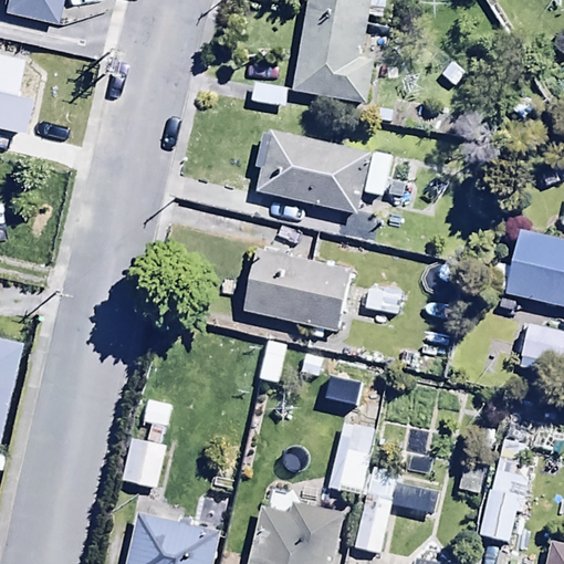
[(1,0),(0,6),(0,9),(54,22),(60,0),(1,0)]
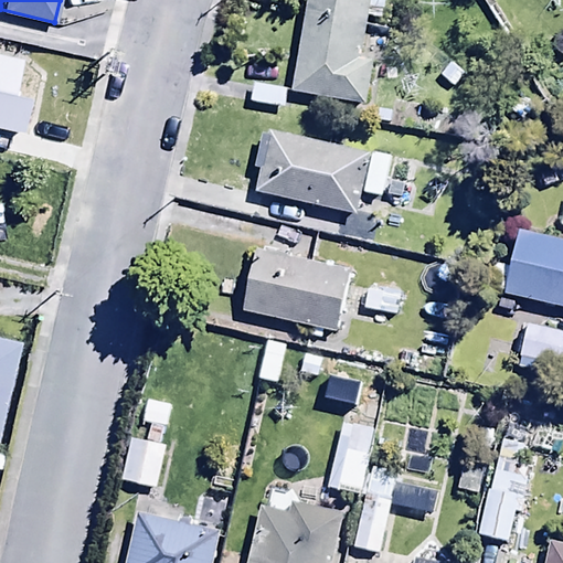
[(307,0),(291,89),(368,103),(375,55),(358,52),(367,0),(307,0)]
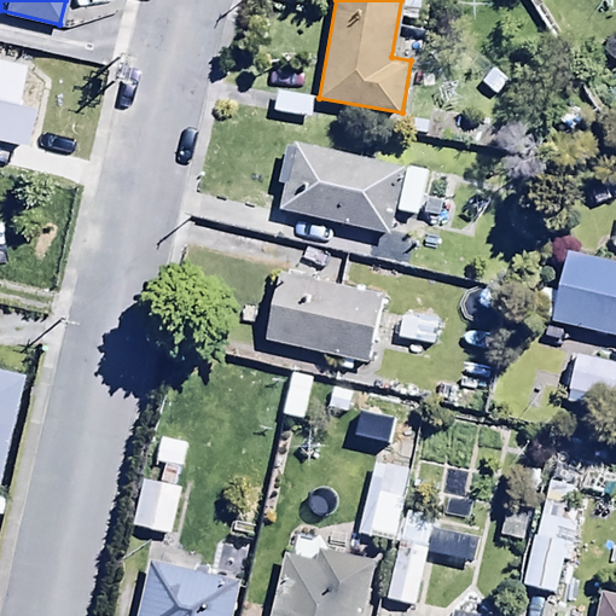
[(50,81),(25,58),(0,52),(0,134),(24,140),(30,114),(41,116),(50,81)]
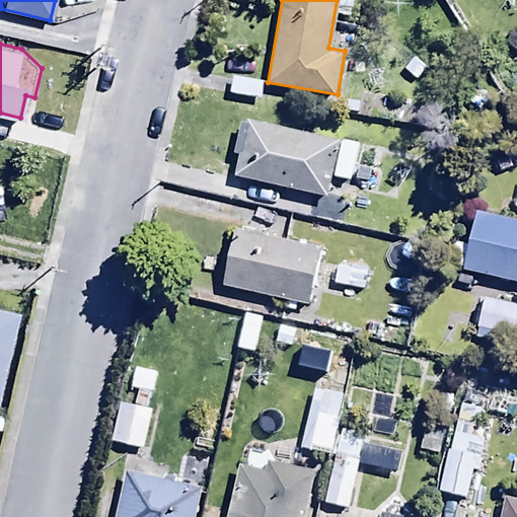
[(232,74),(229,91),(261,96),(264,79),(232,74)]
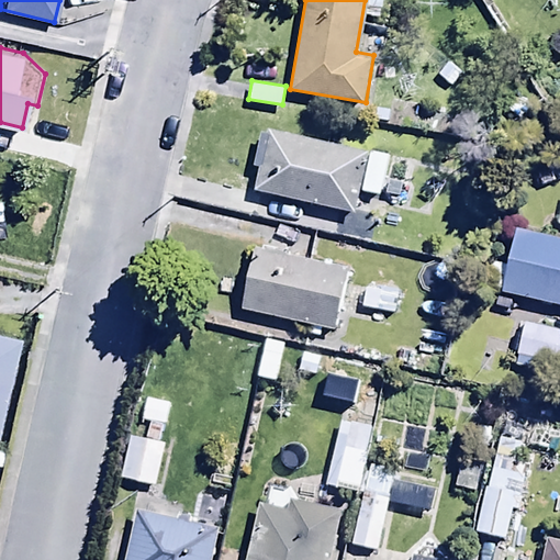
[(269,129),(268,132),(259,130),(252,164),(261,166),(256,190),(351,211),(365,149),(269,129)]
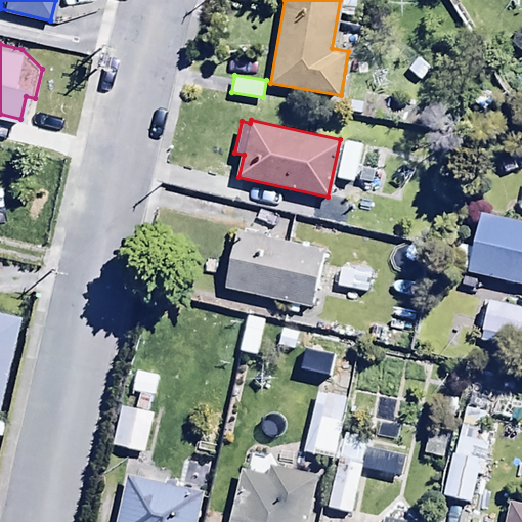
[(455,265),(469,267),(468,271),(521,281),(521,219),(480,211),(473,244),(461,242),(455,265)]
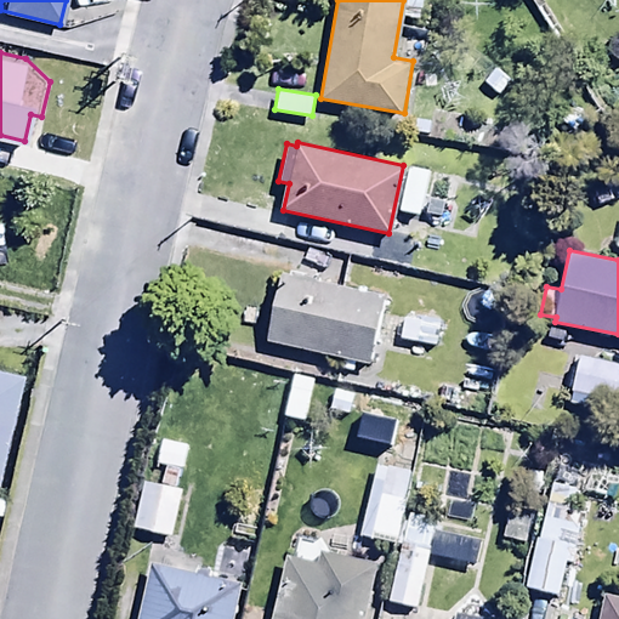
[(290,267),(289,274),(282,273),(266,340),(370,364),(386,296),(312,279),(314,272),(290,267)]
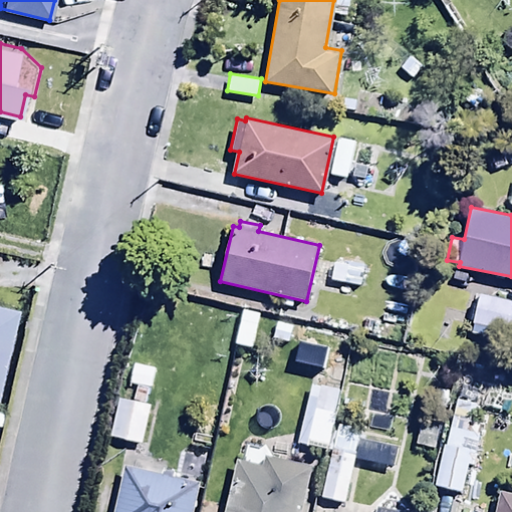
[(333,261),(329,280),(360,286),(364,268),(333,261)]
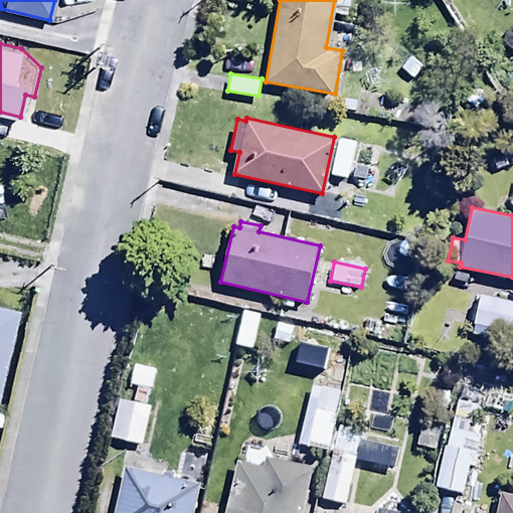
[(512,300),(478,293),(472,326),(512,334),(512,300)]
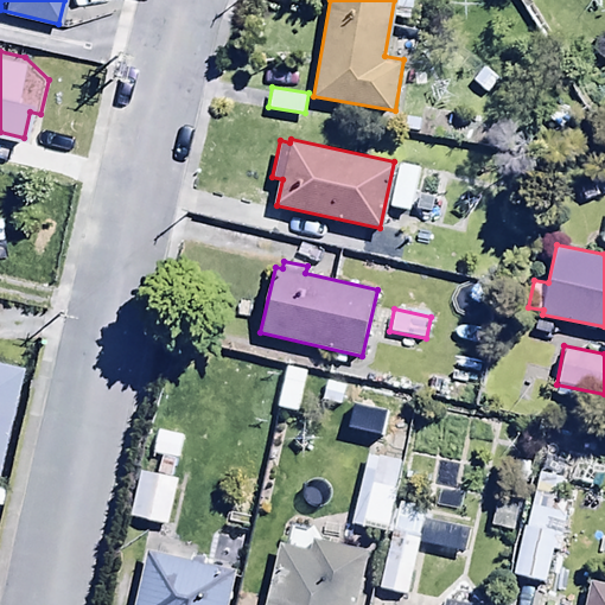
[(0,360),(0,456),(20,364),(0,360)]
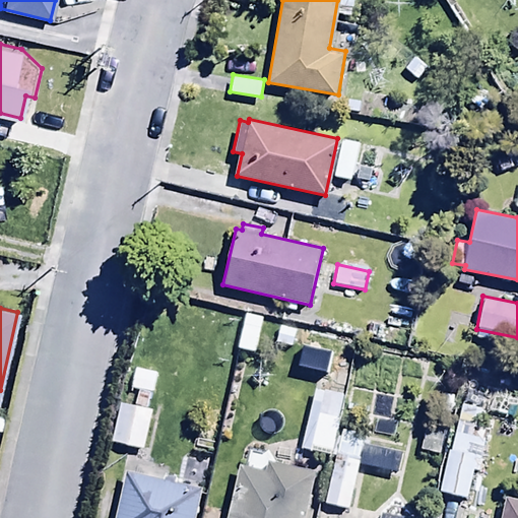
[(131,367),(126,386),(155,393),(159,374),(131,367)]
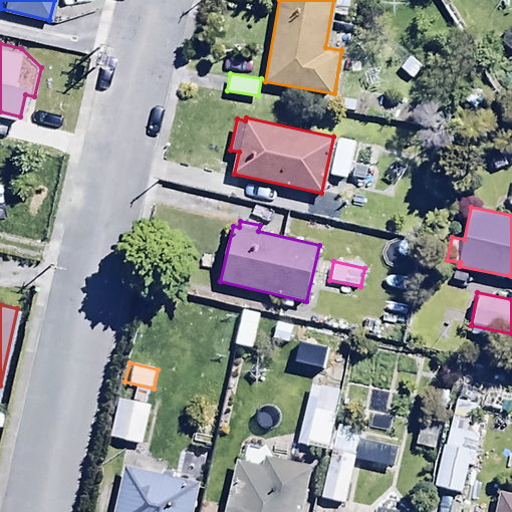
[(346,369),(317,362),(299,444),(328,450),(346,369)]
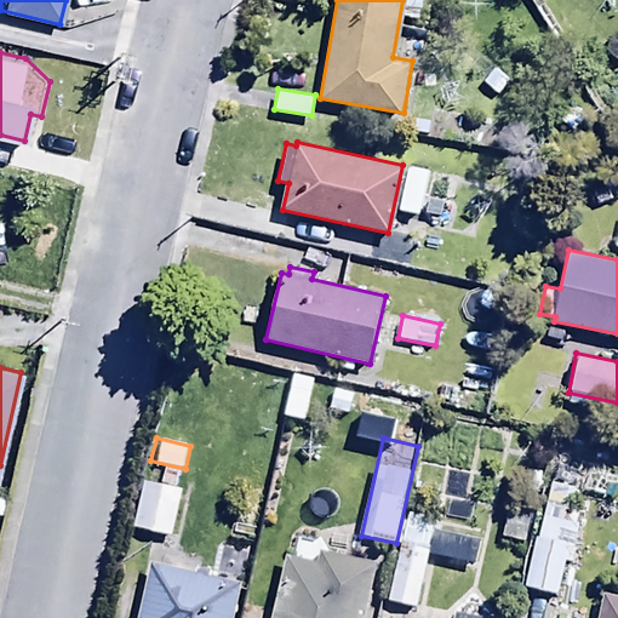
[(558,594),(570,548),(574,549),(585,507),(571,503),(579,468),(588,470),(591,458),(559,451),(525,587),(558,594)]
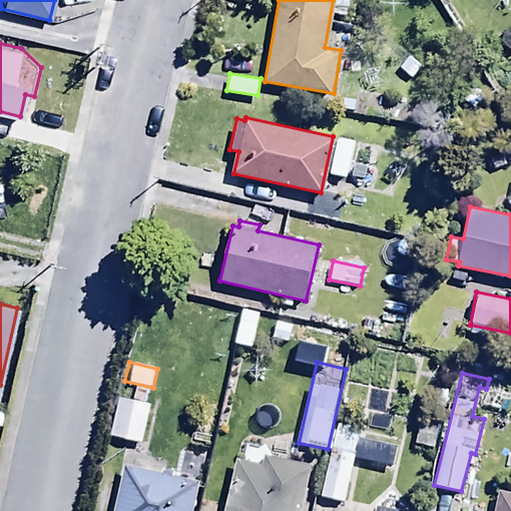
[(150,402),(117,395),(109,435),(142,441),(150,402)]
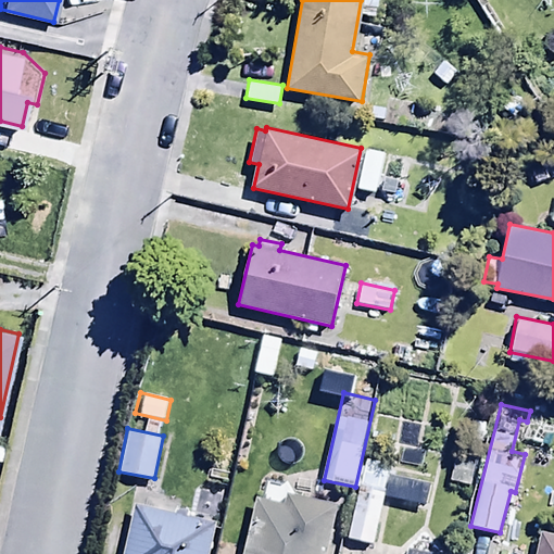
[(392,460),(367,453),(347,537),(372,543),(392,460)]
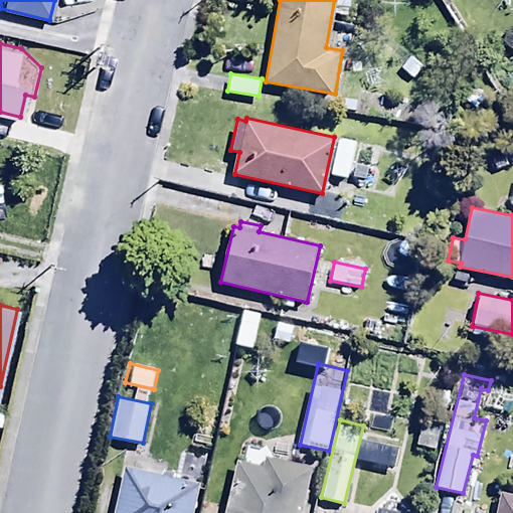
[(237,458),(225,512),(301,512),(312,465),(265,455),(267,445),(245,440),(241,459),(237,458)]
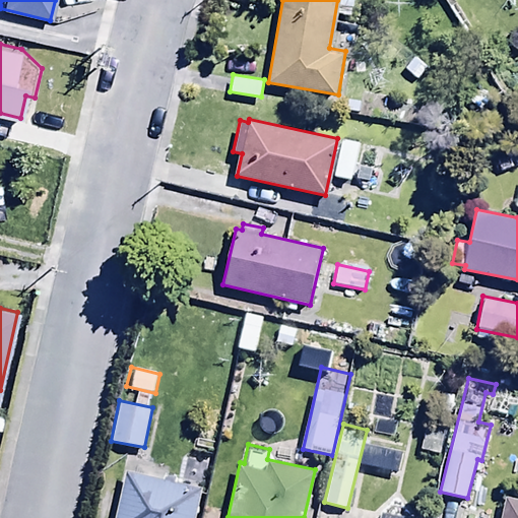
[(195,517),(202,486),(125,468),(114,517),(195,517)]
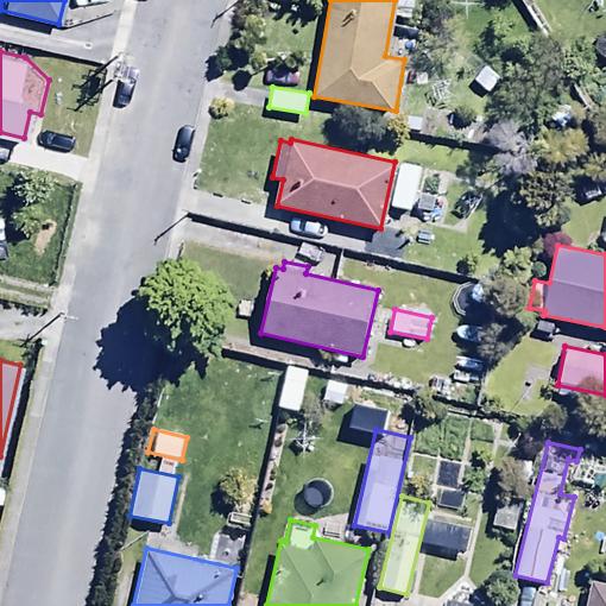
[(605,584),(589,580),(585,605),(605,605),(605,584)]
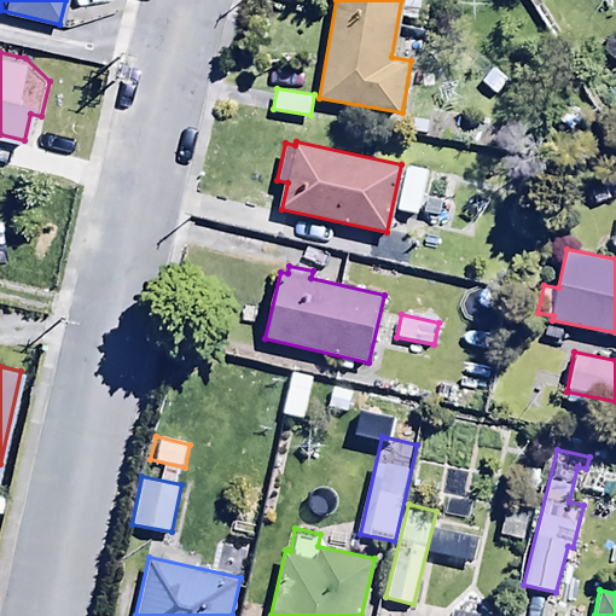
[(487,615),(488,612),(452,605),(449,615),(487,615)]
